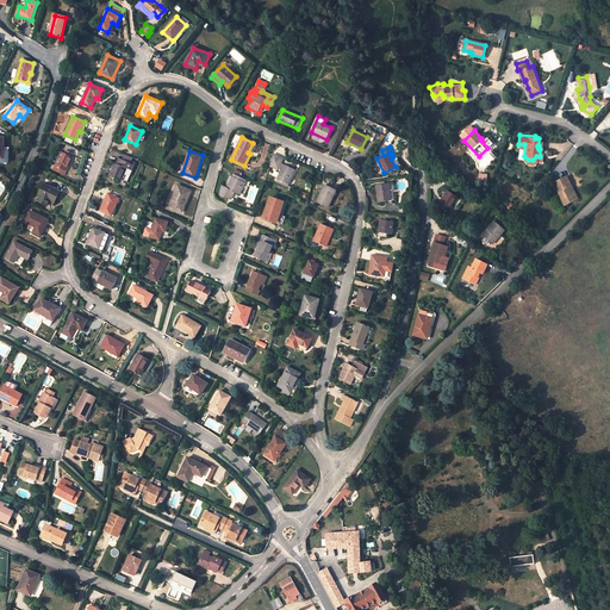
[(64,175),(73,157),(61,153),(53,169),(64,175)]
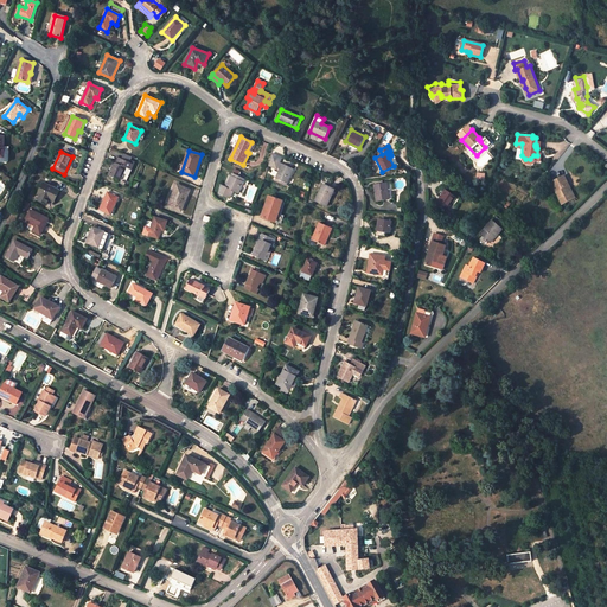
[(282,180),(287,183),(289,177),(291,178),(294,170),(288,167),(280,163),(282,158),(272,153),(268,165),(276,168),(278,166),(281,167),(276,178),(278,178),(276,180),(281,183),(282,180)]
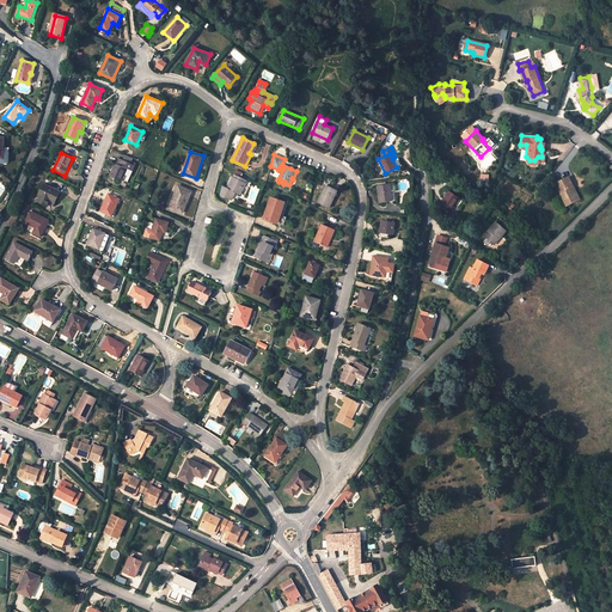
[(118,159),(110,177),(121,182),(127,184),(133,171),(135,166),(132,165),(123,161),(118,159)]
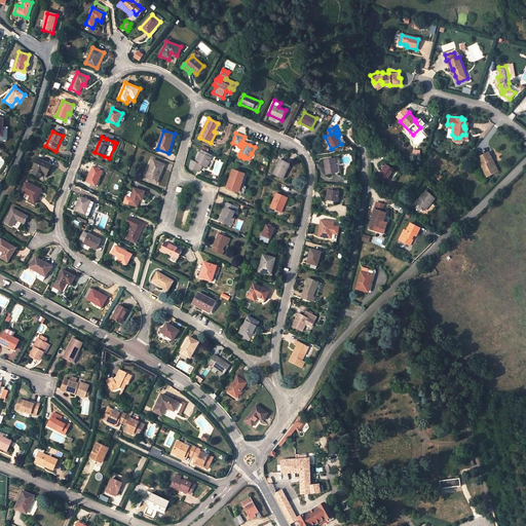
[(207,168),(212,158),(211,157),(212,155),(201,150),(200,152),(195,162),(192,161),(189,167),(197,172),(199,167),(198,166),(199,164),(207,168)]
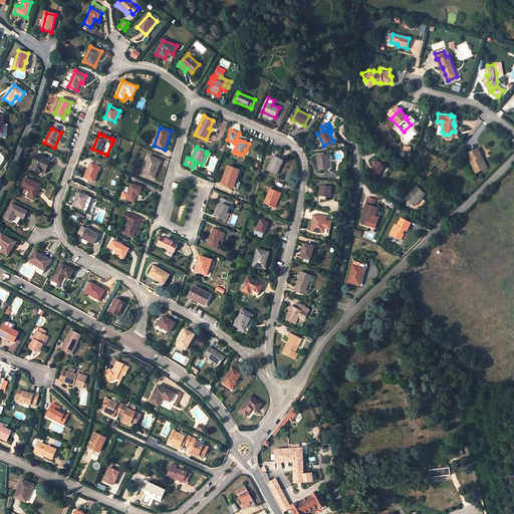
[(485,164),(477,150),(466,155),(469,161),(472,160),(478,171),(484,168),(483,165),(485,164)]
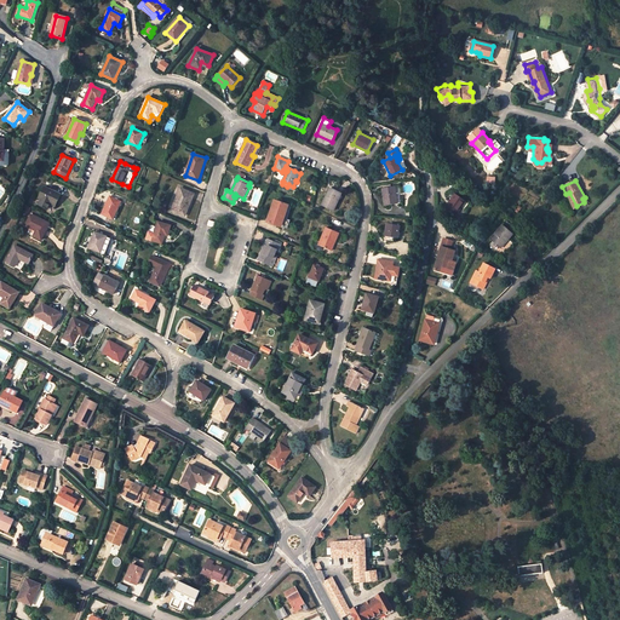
[(397,204),(395,187),(383,189),(385,205),(397,204)]
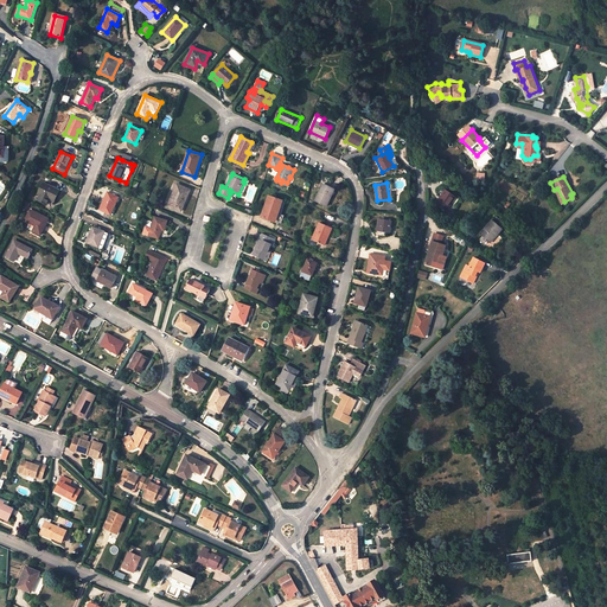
[(55,202),(59,191),(44,184),(38,195),(40,196),(38,200),(48,205),(50,199),(55,202)]
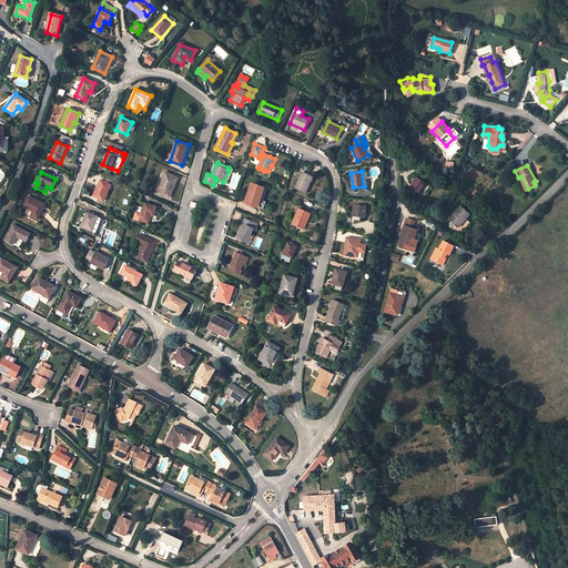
[(170,198),(179,178),(165,172),(158,192),(170,198)]
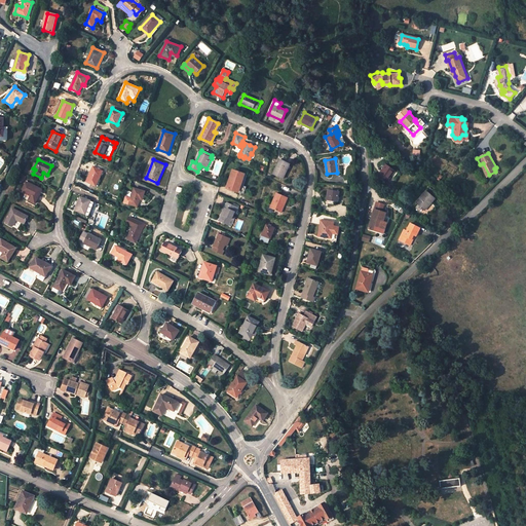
[(290,164),(279,159),(273,174),(284,178),(290,164)]
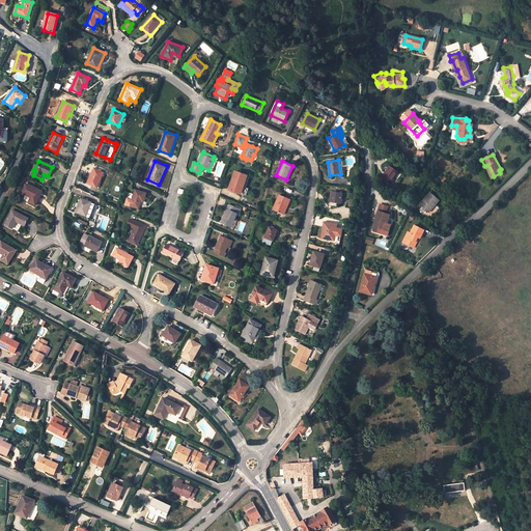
[(390,185),(399,172),(390,165),(381,178),(390,185)]
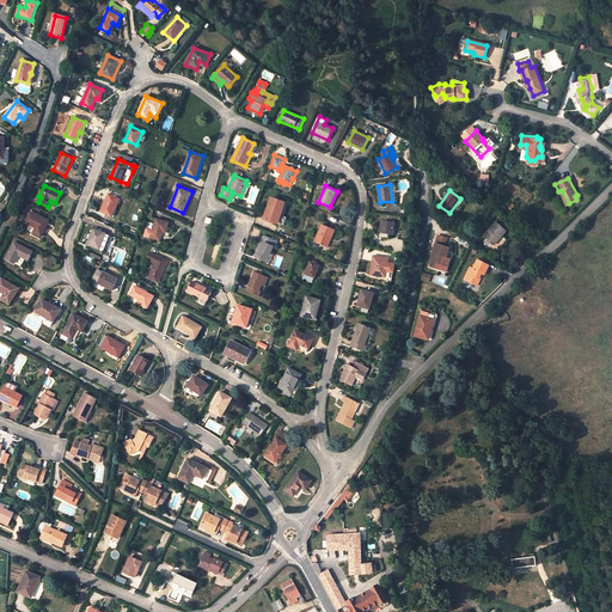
[(120,199),(109,194),(101,212),(112,216),(120,199)]
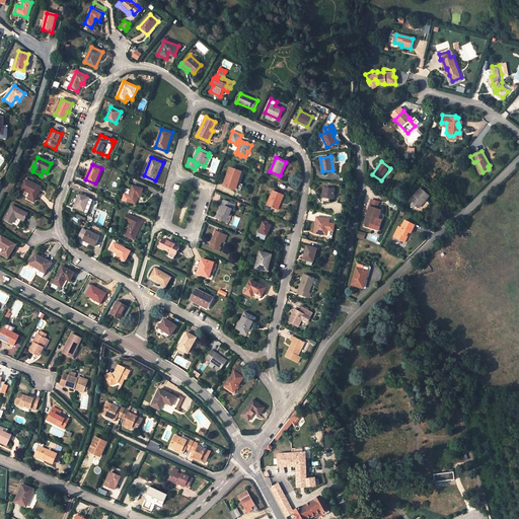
[(241,171),(229,167),(223,186),(235,190),(241,171)]
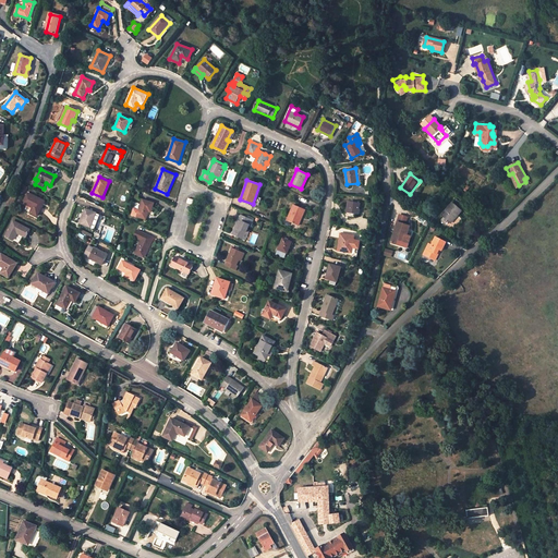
[(43,201),(27,193),(23,203),(33,208),(31,213),(37,216),(43,206),(40,205),(43,201)]
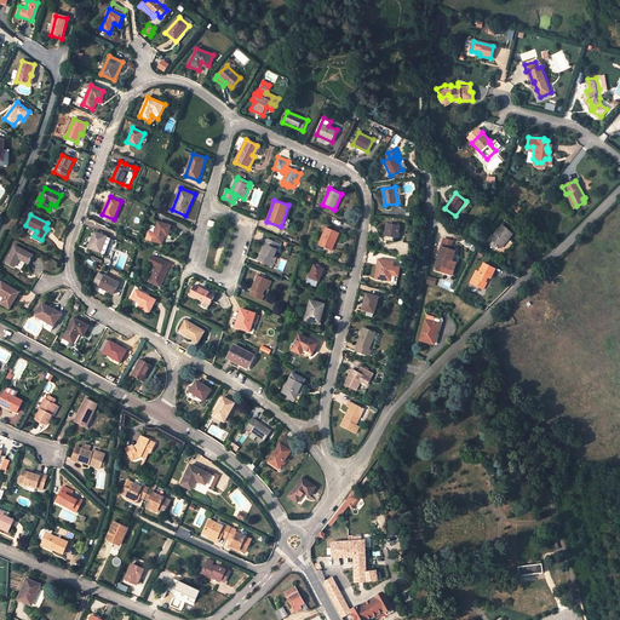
[(172,227),(159,222),(155,234),(153,241),(162,244),(165,235),(168,236),(172,227)]
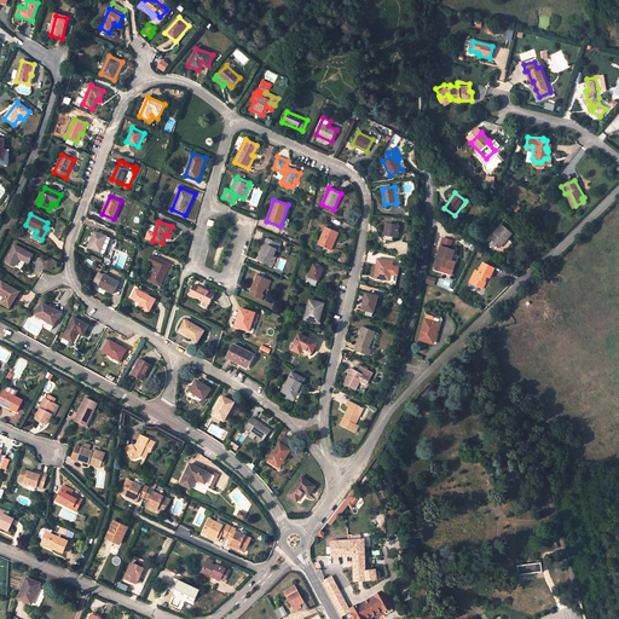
[(397,238),(399,225),(387,223),(385,236),(397,238)]
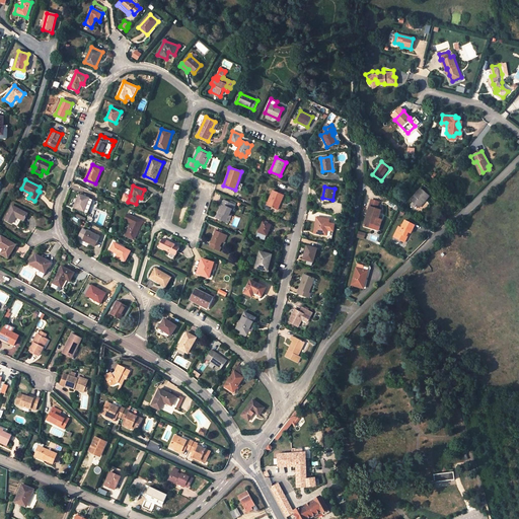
[(420,207),(429,196),(424,191),(425,189),(423,187),(411,200),(420,207)]
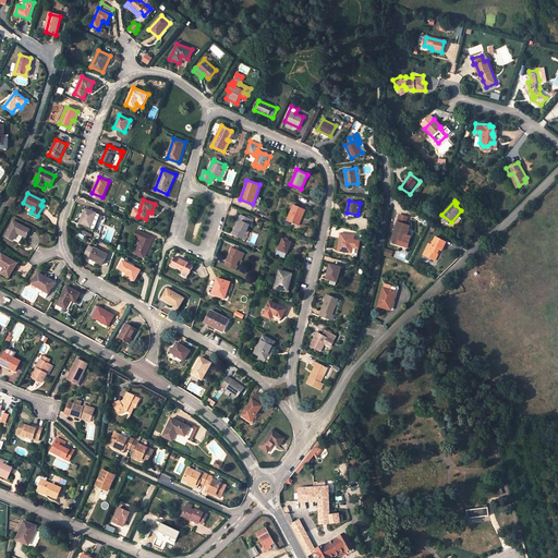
[(299,226),(305,209),(294,205),(287,221),(299,226)]
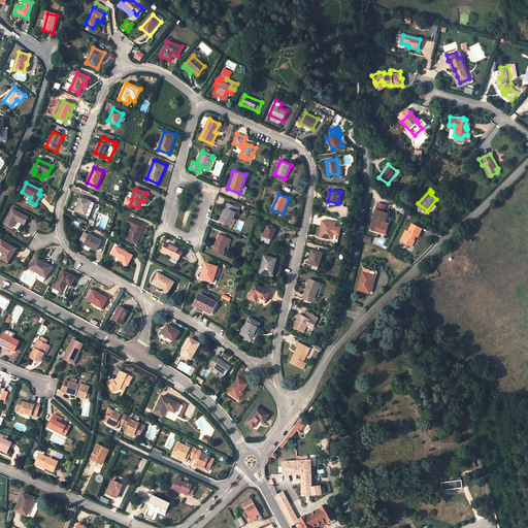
[(91,201),(80,198),(76,211),(86,215),(91,202),(91,201)]
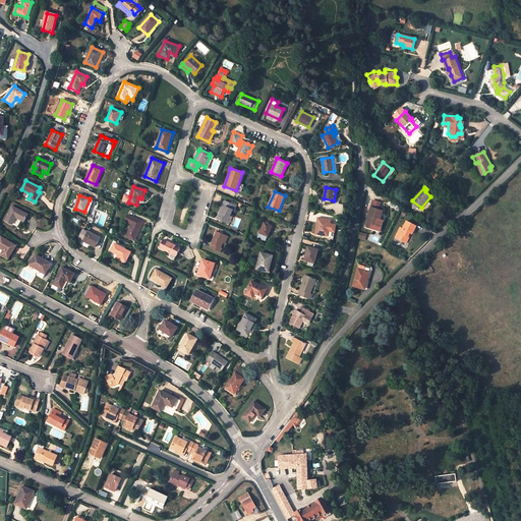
[(89,214),(93,200),(90,199),(84,212),(89,214)]
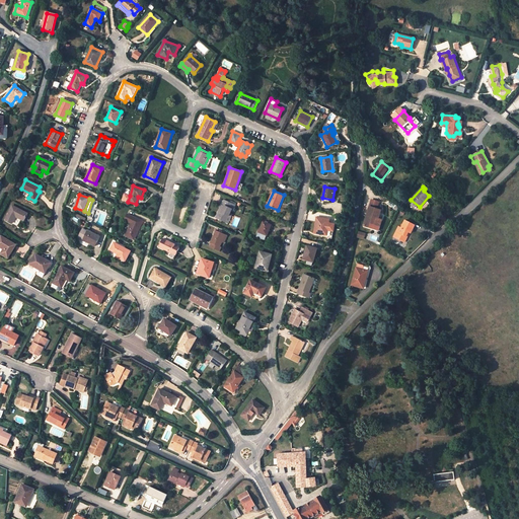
[(216,218),(226,222),(230,213),(234,204),(224,200),(216,218)]
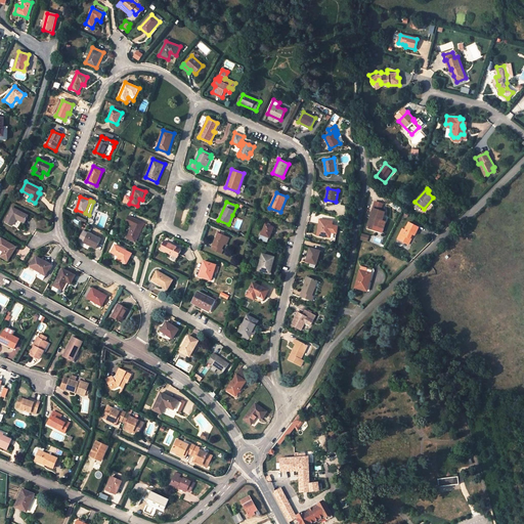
[(25,223),(28,216),(12,208),(5,222),(12,225),(16,219),(25,223)]
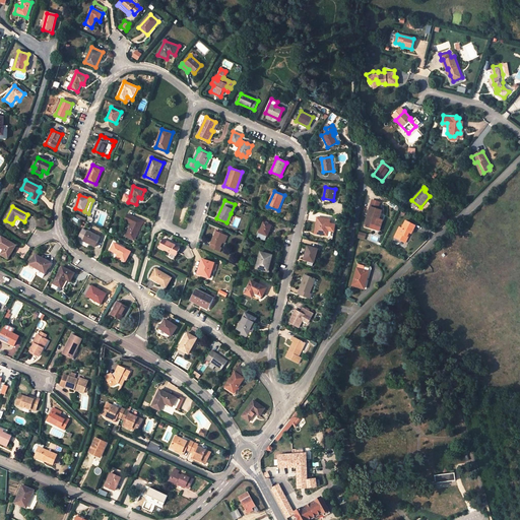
[(382,210),(371,207),(365,225),(374,229),(377,218),(380,219),(382,210)]
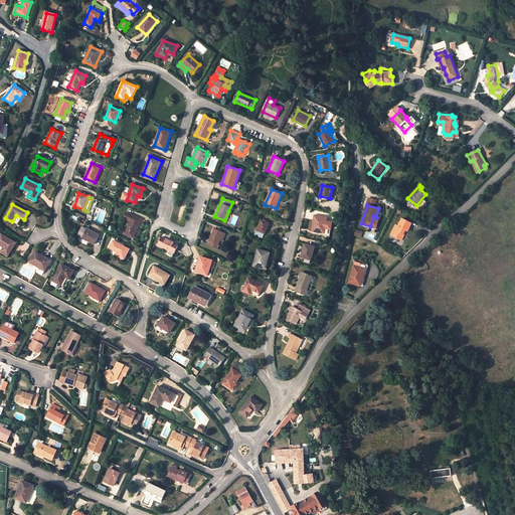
[(124,217),(131,220),(125,233),(133,237),(141,219),(126,212),(124,217)]
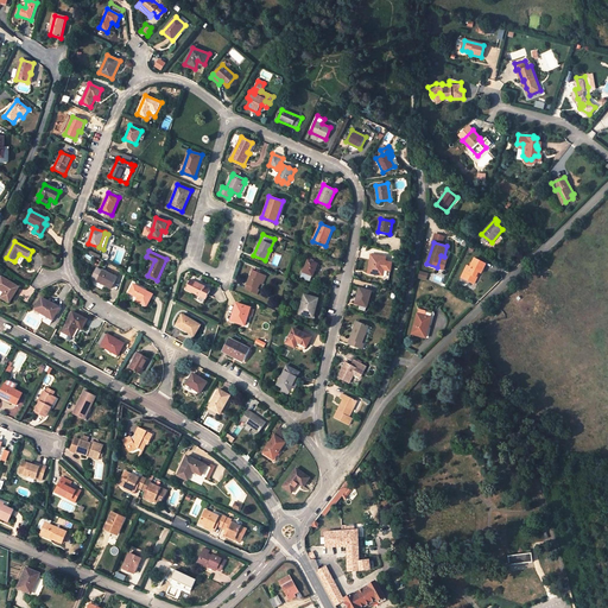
[(386,257),(372,255),(368,272),(382,274),(382,279),(388,280),(392,264),(385,263),(386,257)]
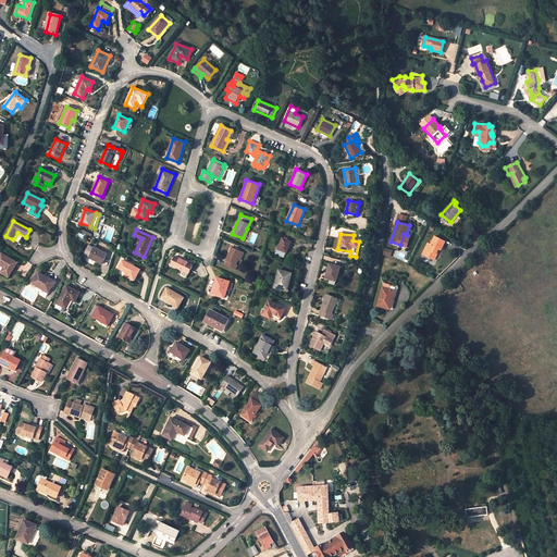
[(445,242),(434,236),(430,245),(430,244),(424,255),(434,259),(440,249),(441,250),(445,242)]
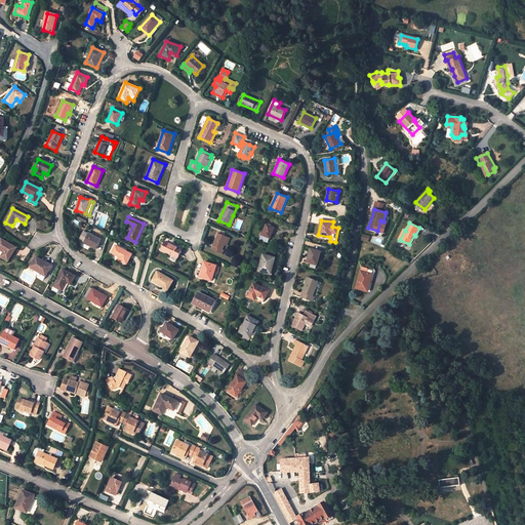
[(275,228),(267,225),(259,240),(268,243),(269,239),(270,239),(275,228)]
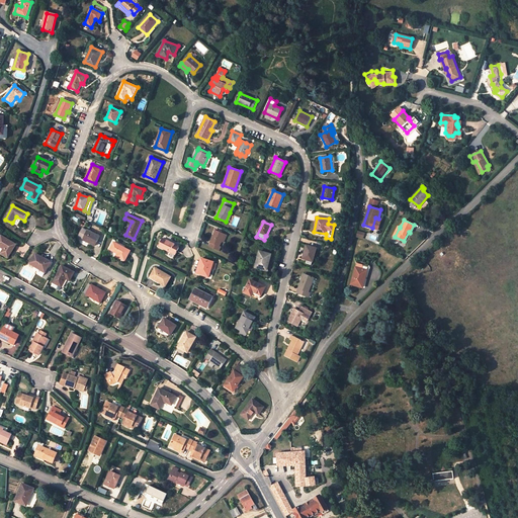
[(95,246),(100,237),(83,228),(78,237),(95,246)]
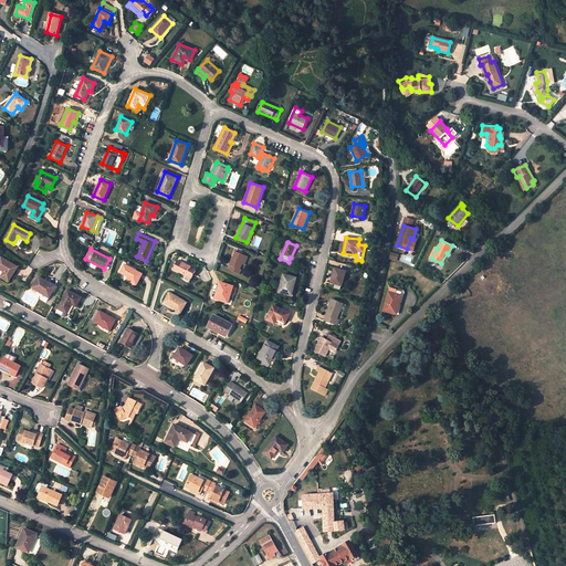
[(247,255),(236,251),(229,265),(230,265),(229,270),(240,274),(241,270),(240,270),(242,264),(247,255)]
